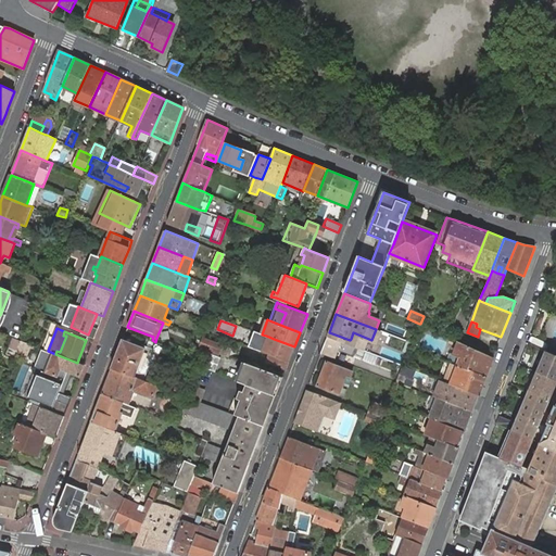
[(289,362),(294,346),(274,339),(266,336),(262,335),(254,331),(249,346),(261,351),(269,355),(289,362)]
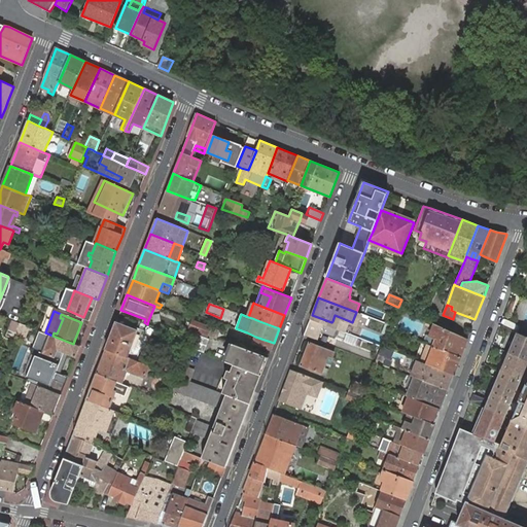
[(335,315),(332,321),(350,328),(352,322),(335,315)]
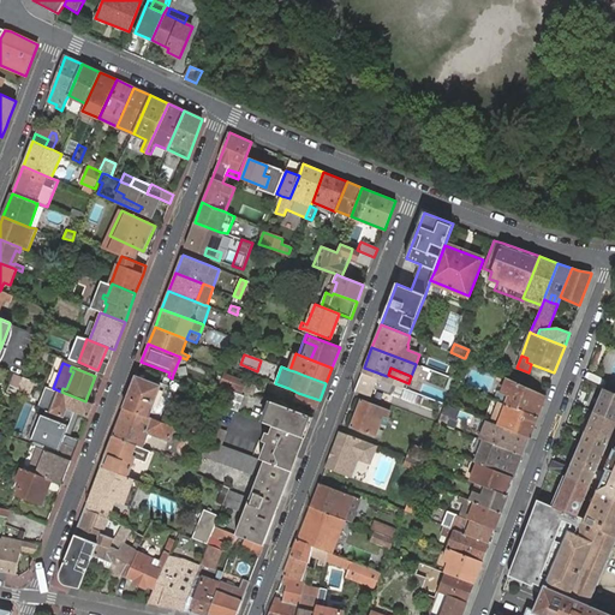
[(371,396),(377,378),(362,372),(354,390),(371,396)]
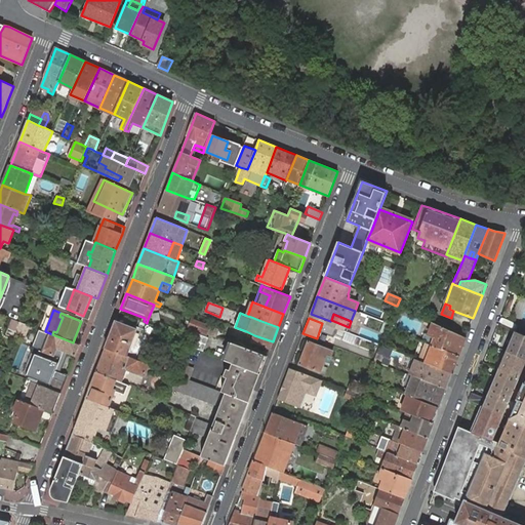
[(190,327),(194,329),(202,332),(207,334),(209,326),(205,324),(193,319),(190,327)]
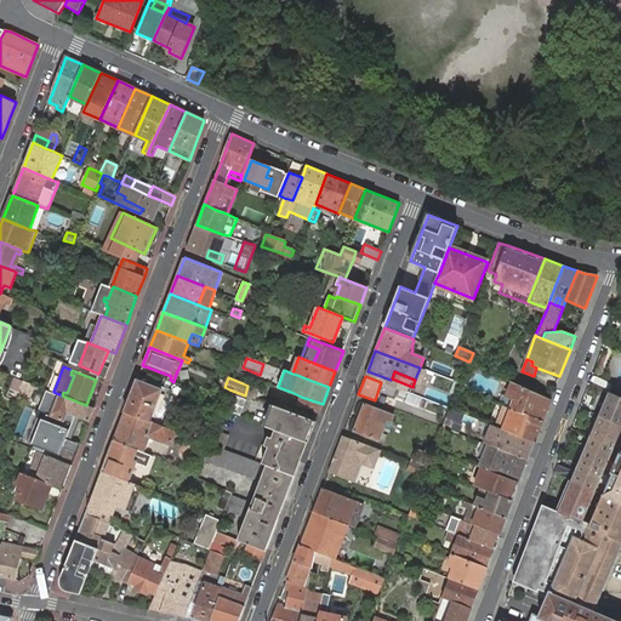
[(20,391),(22,381),(13,379),(10,387),(20,391)]
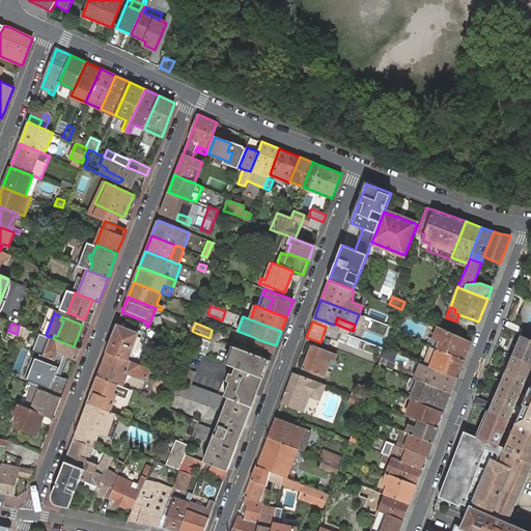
[(117,325),(107,352),(128,360),(138,333),(127,329),(117,325)]
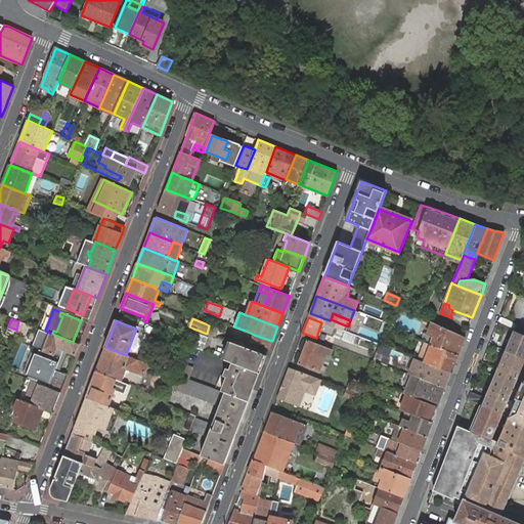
[(29,324),(20,321),(16,331),(26,335),(29,324)]
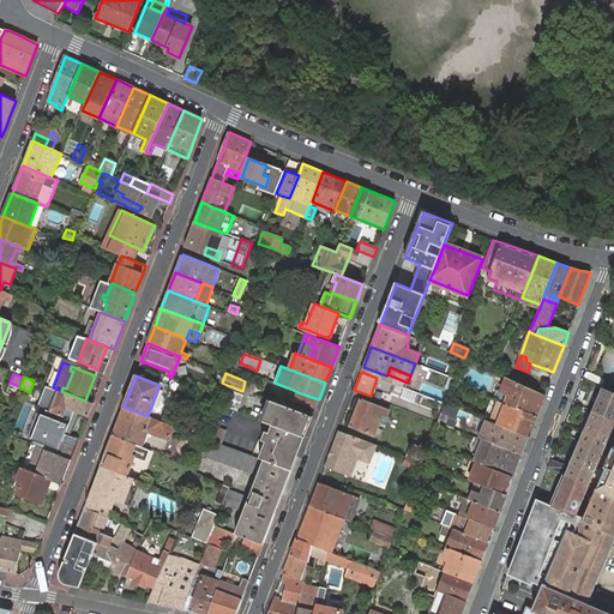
[(545,395),(507,378),(501,392),(497,390),(494,399),(498,402),(503,403),(506,404),(536,416),(545,395)]
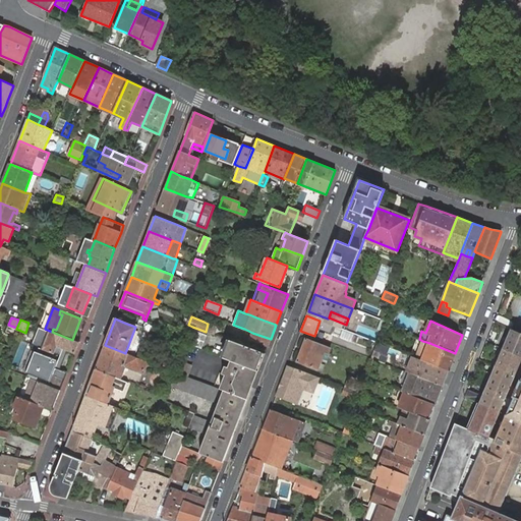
[(74,353),(78,342),(72,340),(52,332),(45,329),(39,327),(37,332),(42,334),(37,346),(54,353),(54,352),(57,346),(74,353)]
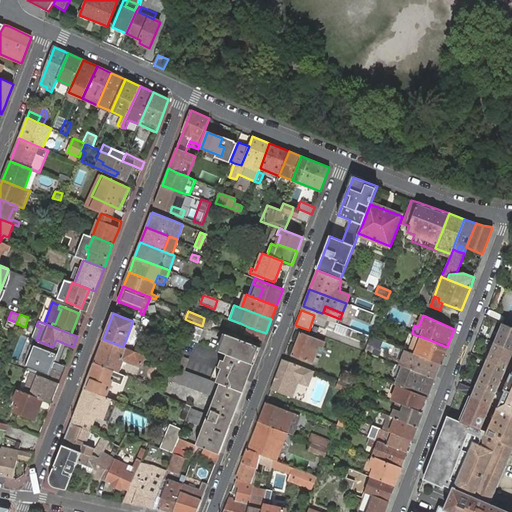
[(133,321),(123,347),(126,348),(136,331),(139,323),(133,321)]
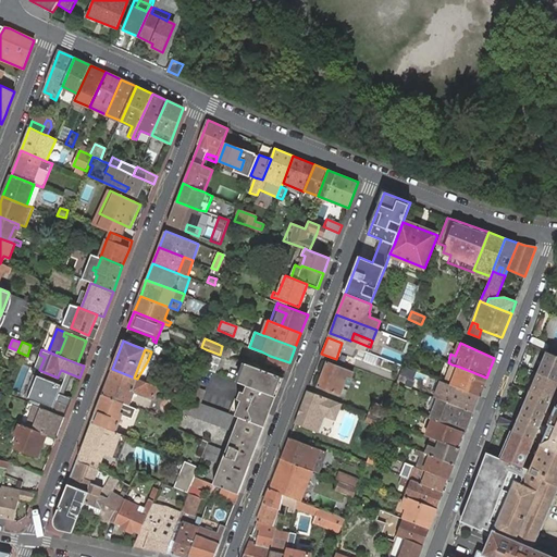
[(214,373),(221,358),(206,353),(200,368),(214,373)]
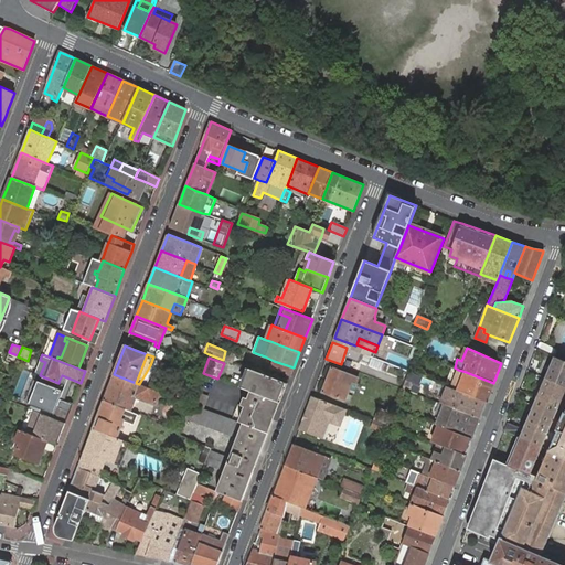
[(564,385),(564,361),(554,358),(545,377),(564,385)]
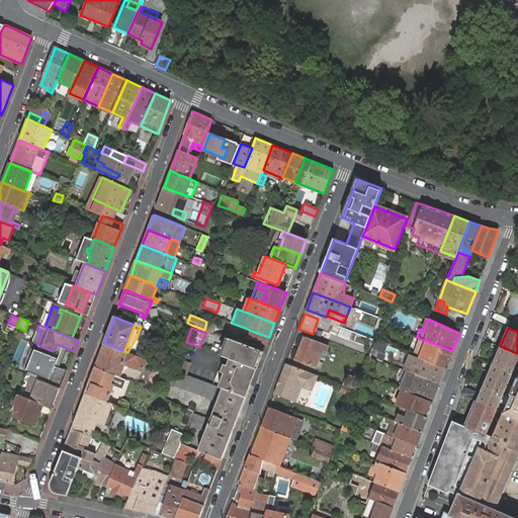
[(266,344),(269,337),(251,331),(249,338),(266,344)]
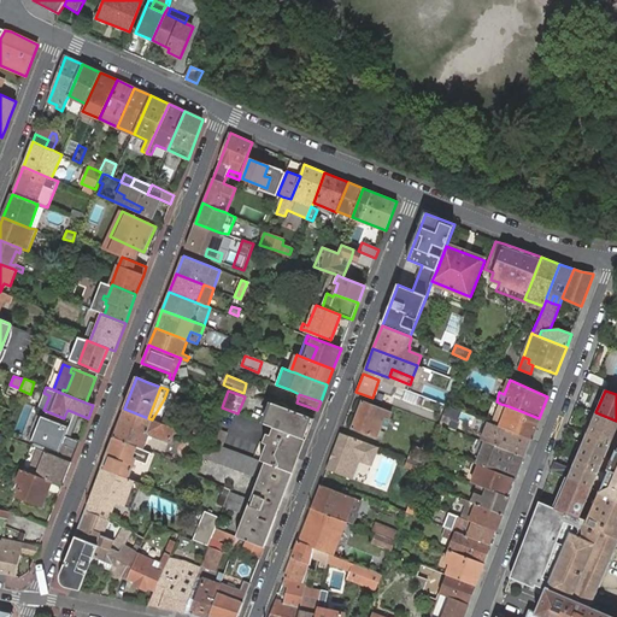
[(352,428),(376,438),(385,416),(391,418),(393,412),(363,400),(352,428)]
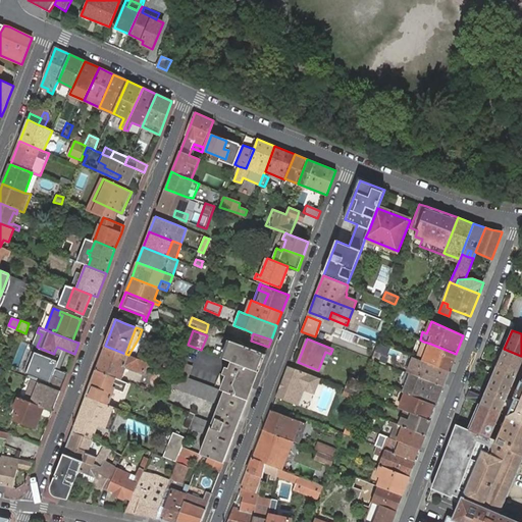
[(231,362),(259,371),(265,354),(229,341),(223,358),(231,362)]
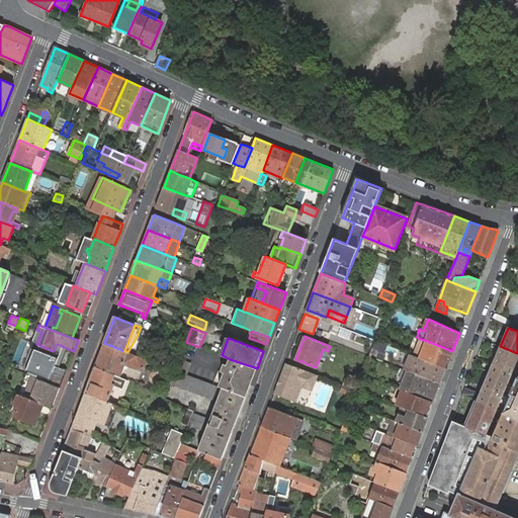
[(446,368),(452,351),(427,341),(424,340),(420,339),(414,356),(416,356),(418,357),(420,358),(446,368)]
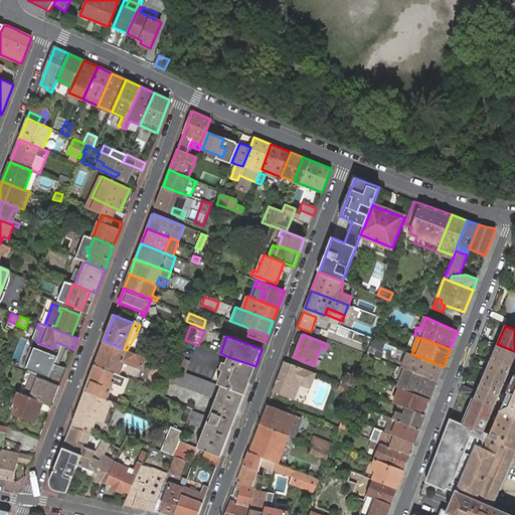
[(385,343),(373,339),(367,354),(374,357),(377,348),(382,350),(385,343)]
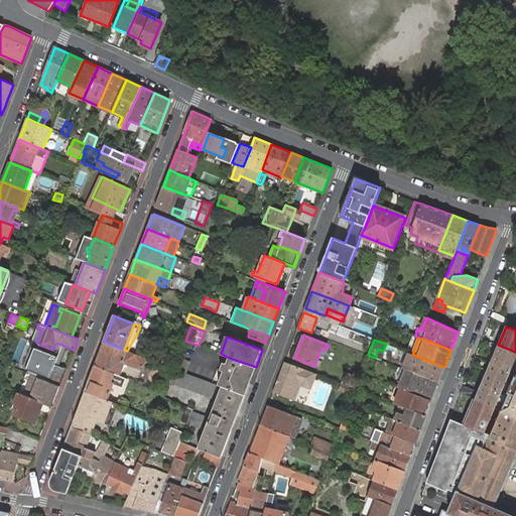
[(141,368),(145,358),(127,351),(124,350),(104,342),(95,366),(114,373),(118,375),(122,365),(127,367),(128,363),(141,368)]
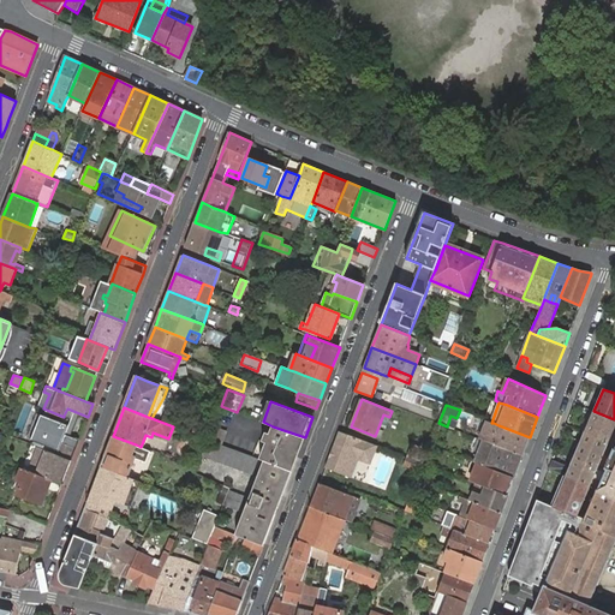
[(218,419),(232,424),(236,413),(221,408),(218,419)]
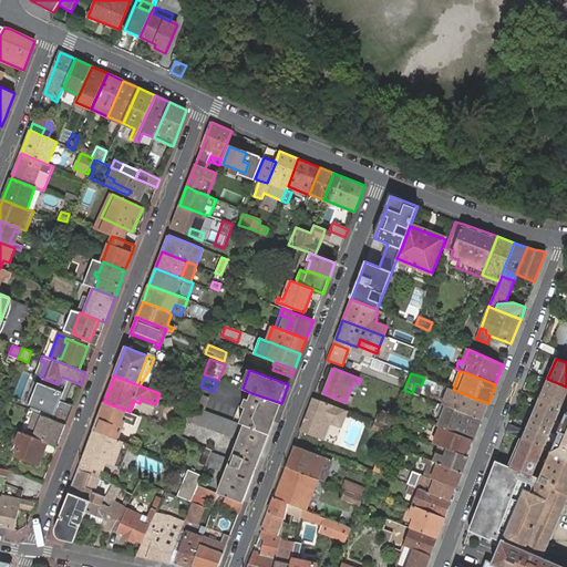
[(539,400),(560,409),(566,391),(566,387),(547,379),(539,400)]
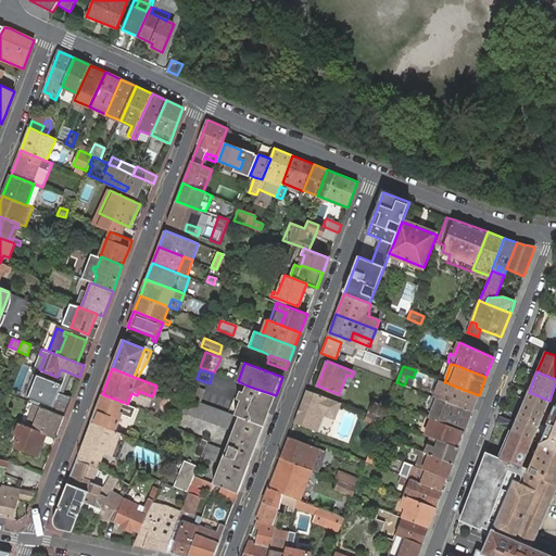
[(472,412),(479,395),(451,384),(449,383),(446,382),(444,389),(439,387),(436,397),(437,397),(443,400),(449,402),(472,412)]
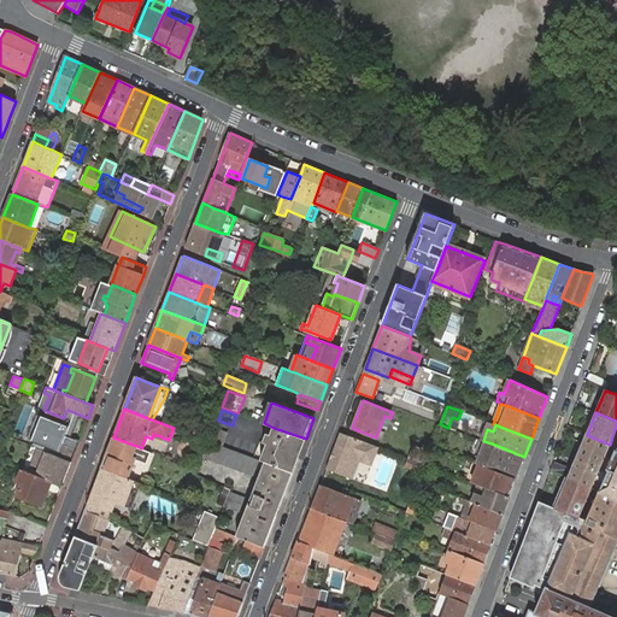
[(293,472),(306,439),(274,428),(270,435),(266,434),(263,442),(266,445),(260,460),(264,462),(293,472)]
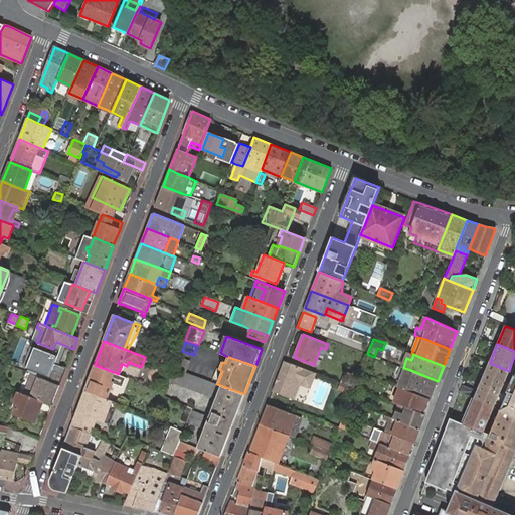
[(285,361),(273,391),(293,399),(299,383),(309,387),(315,372),(285,361)]
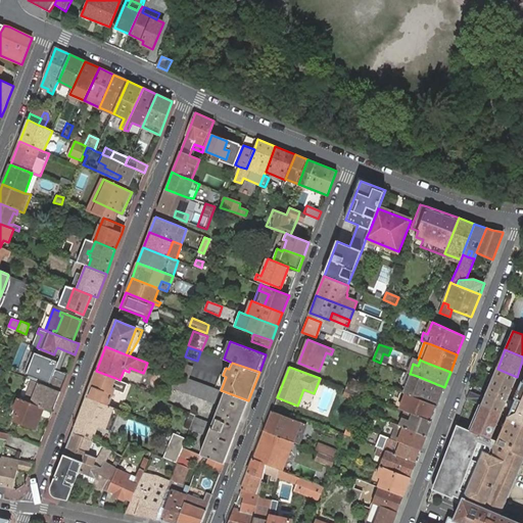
[(470,391),(467,398),(481,405),(501,414),(517,377),(497,369),(484,397),(470,391)]
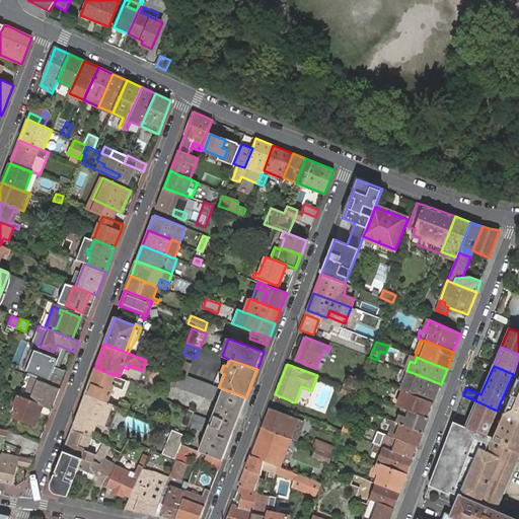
[(95,368),(85,393),(107,401),(114,385),(110,384),(115,375),(95,368)]
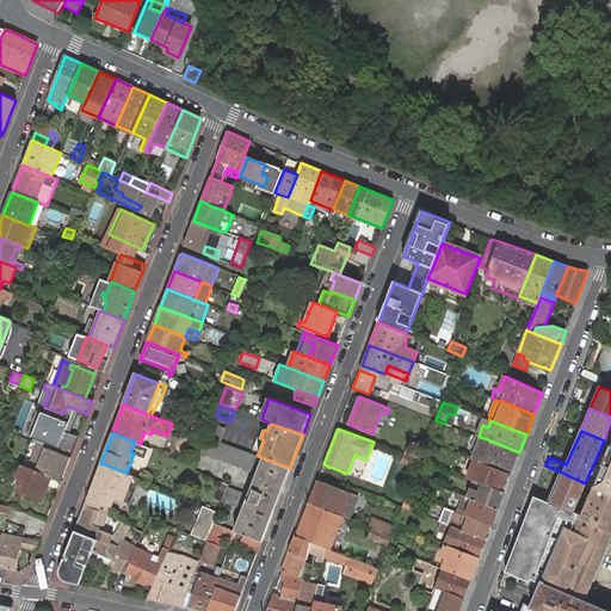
[(43,446),(71,457),(75,445),(48,434),(43,446)]
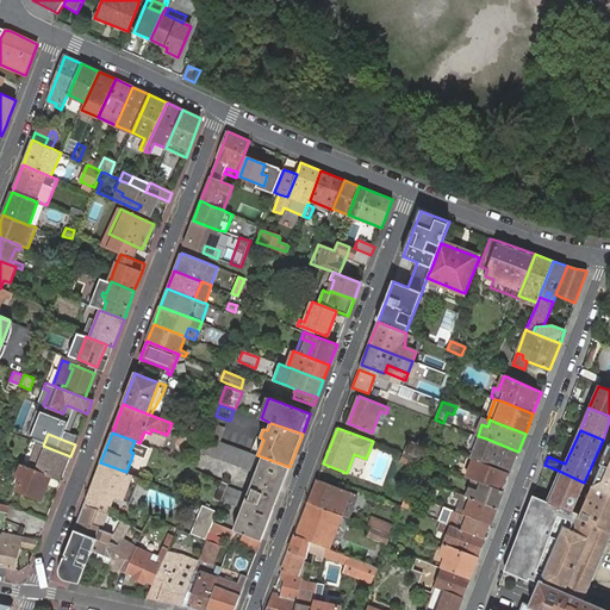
[(261,456),(257,455),(206,435),(200,452),(255,473),(261,456)]
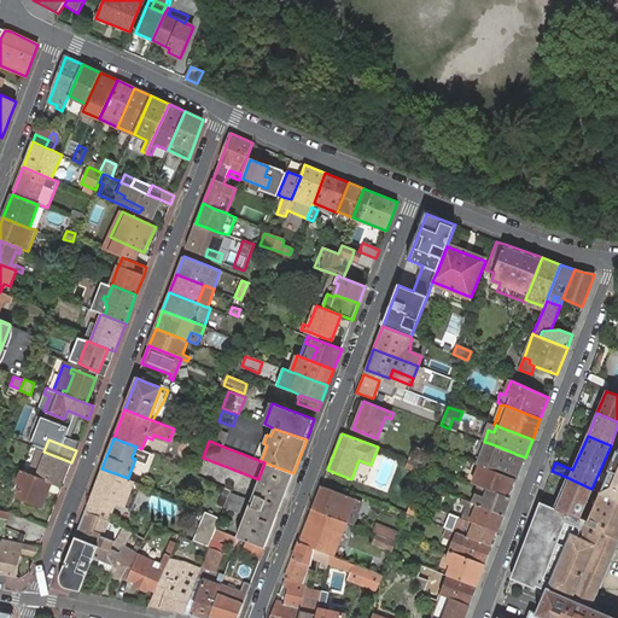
[(493,465),(499,447),(493,444),(485,442),(477,465),(483,467),(485,462),(493,465)]
